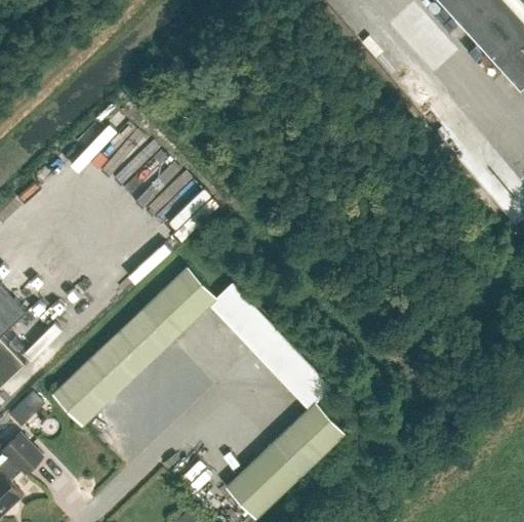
[(523,0),(438,0),(520,89),(523,85),(523,0)]
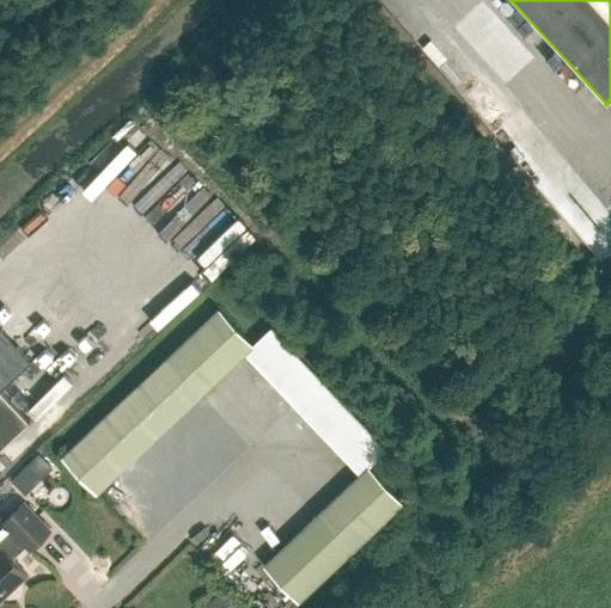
[(251,347),(218,312),(61,460),(95,497),(244,356),(359,477),(263,567),(297,605),(402,505),(368,470),(385,453),(269,330),(251,347)]
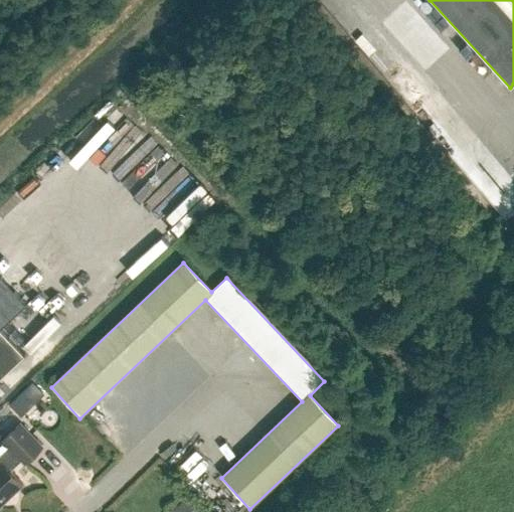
[(0,379),(24,357),(0,331),(0,379)]
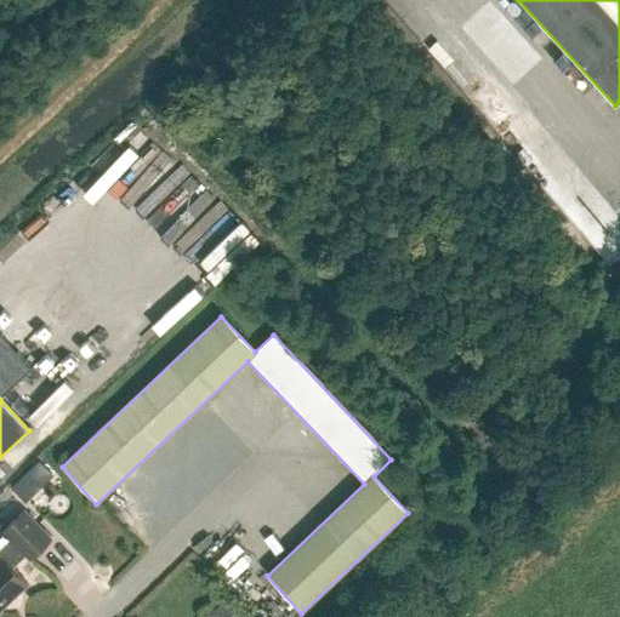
[(51,478),(39,464),(28,474),(40,487),(51,478)]
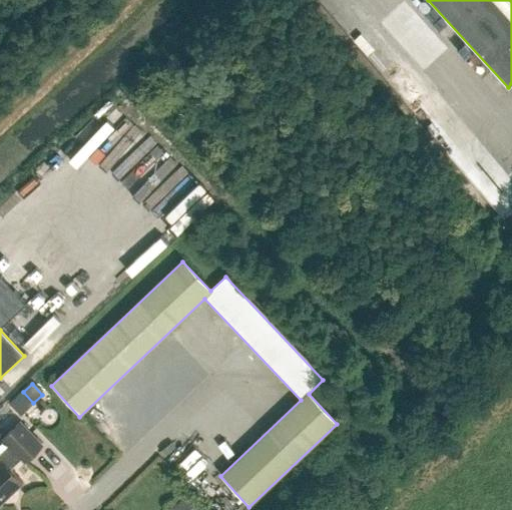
[(0,505),(22,484),(10,472),(21,461),(24,464),(41,447),(19,424),(2,441),(0,438),(0,505)]
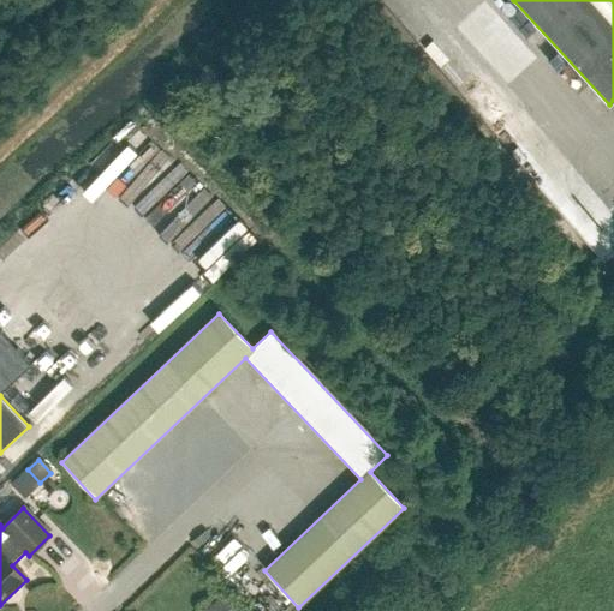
[(240,610),(224,593),(206,610),(240,610)]
